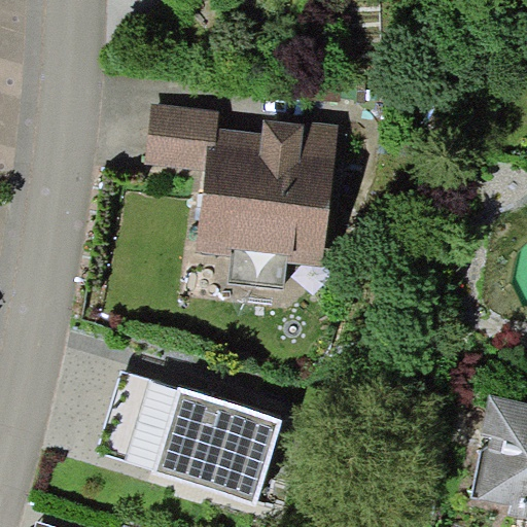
[(206,171),(198,252),(232,255),(288,261),(324,266),(341,124),(264,119),(264,133),(219,128),(220,110),(151,103),(145,165),(206,171)]
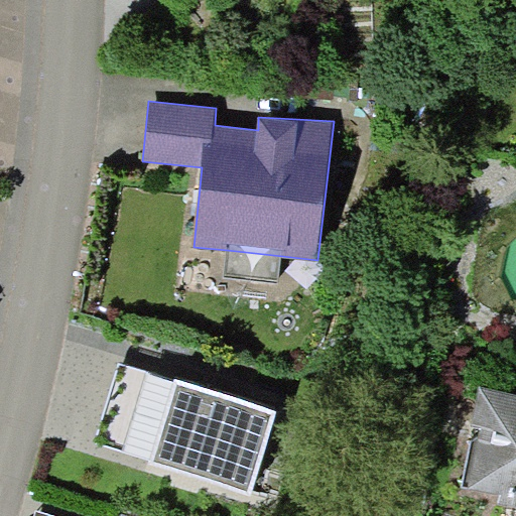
[(278,283),(282,256),(227,250),(224,277),(278,283)]
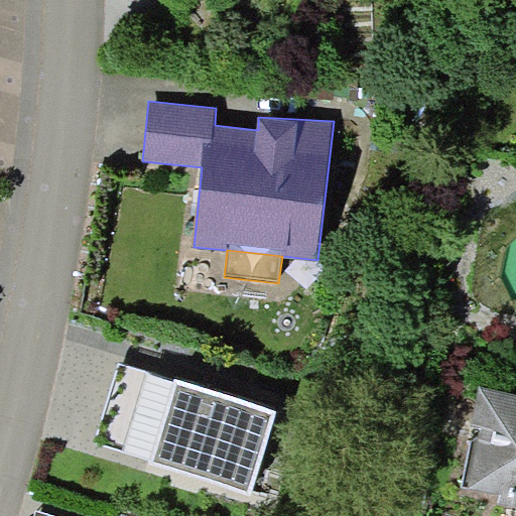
[(119,362),(95,442),(251,494),(277,410),(175,378),(174,381),(119,362)]
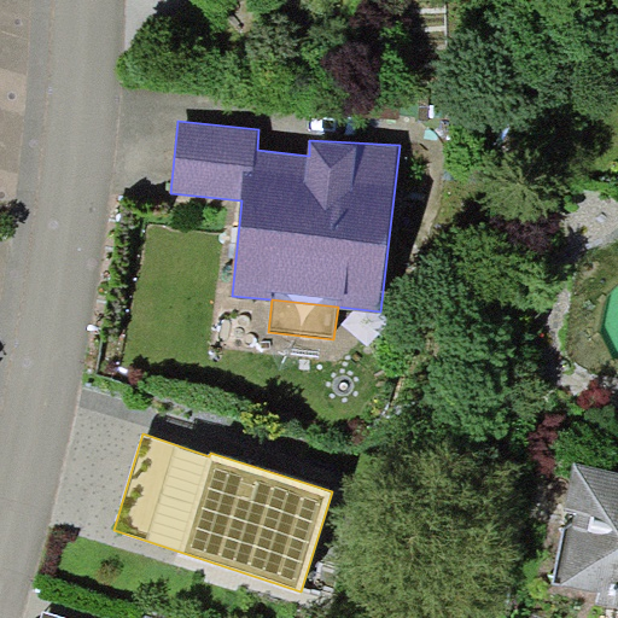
[(617,471),(573,464),(565,511),(570,512),(558,583),(596,593),(595,602),(617,607),(617,471)]
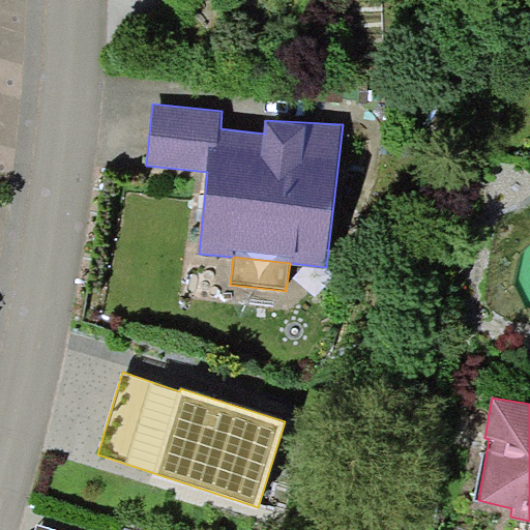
[(484,438),(475,499),(478,500),(489,439),(484,438)]
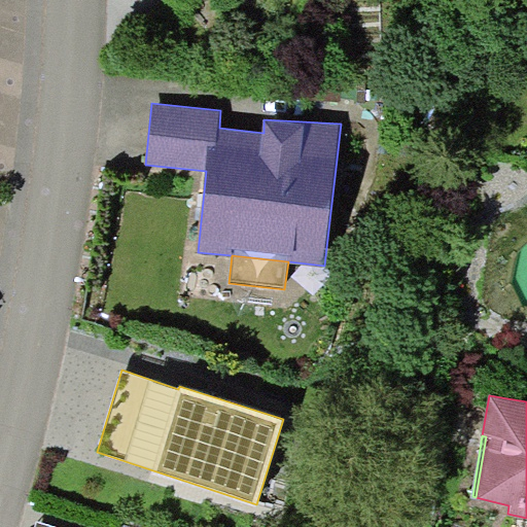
All buildings are outlined.
